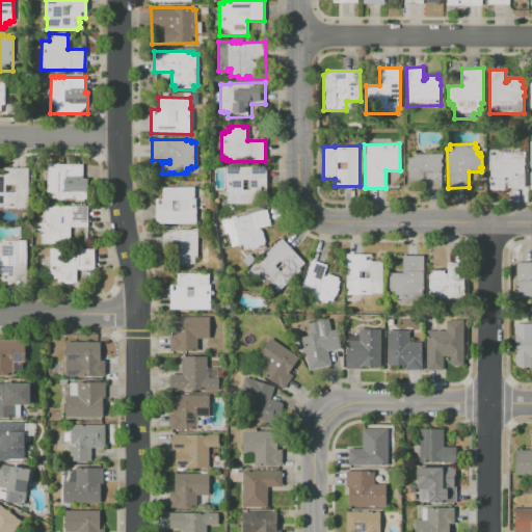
[(489,156),(495,156),(495,153),(525,152),(525,157),(524,157),(524,161),(525,161),(525,165),(523,165),(524,188),(507,188),(507,177),(504,177),(504,179),(493,179),(493,177),(489,177),(489,170),(488,170),(488,162),(489,162),(489,156)]
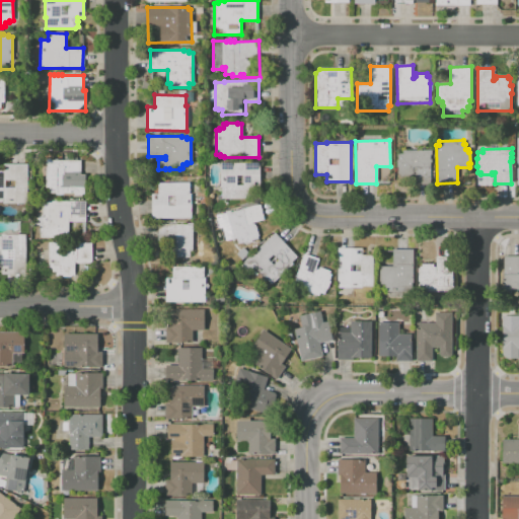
[(396,153),(402,153),(402,150),(432,150),(432,155),(430,155),(430,159),(432,159),(432,162),(430,162),(431,187),(415,187),(415,175),(396,175),(396,153)]
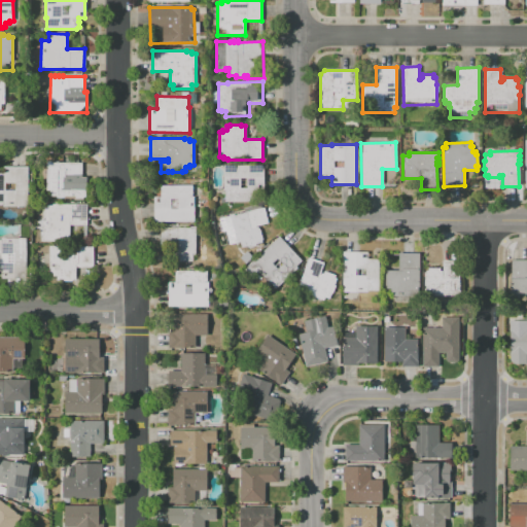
[(46,162),(50,162),(50,163),(81,163),(81,176),(85,176),(85,182),(89,182),(89,199),(74,198),(74,197),(64,197),(64,198),(56,198),(56,197),(49,197),(49,190),(46,190),(46,162)]
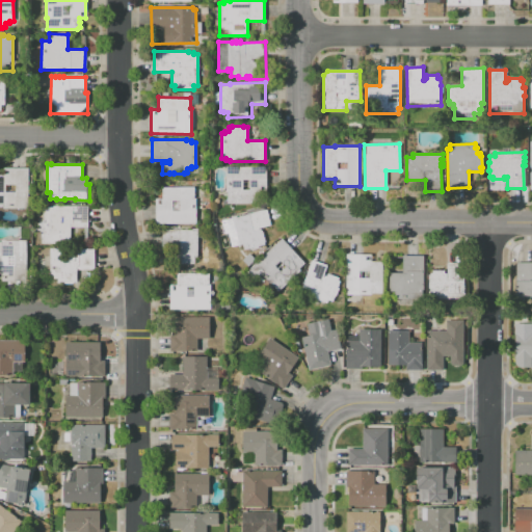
[(225,166),(265,166),(265,203),(225,203),(225,166)]
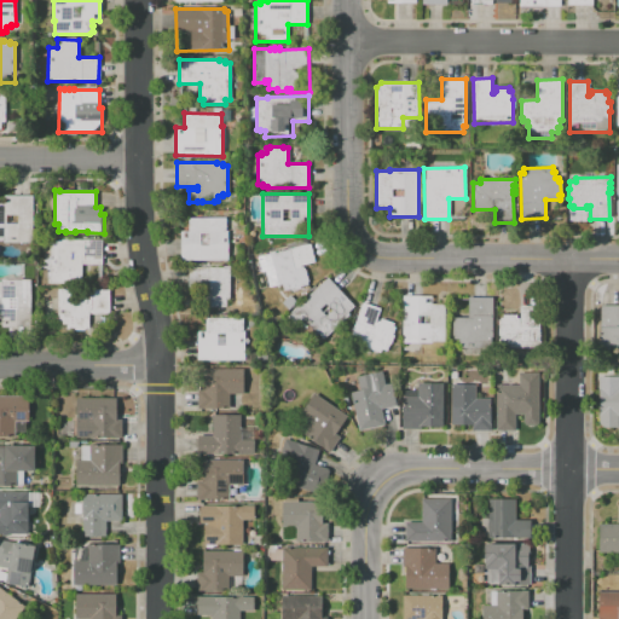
[(0,203),(4,203),(4,195),(33,195),(33,243),(0,243),(0,203)]
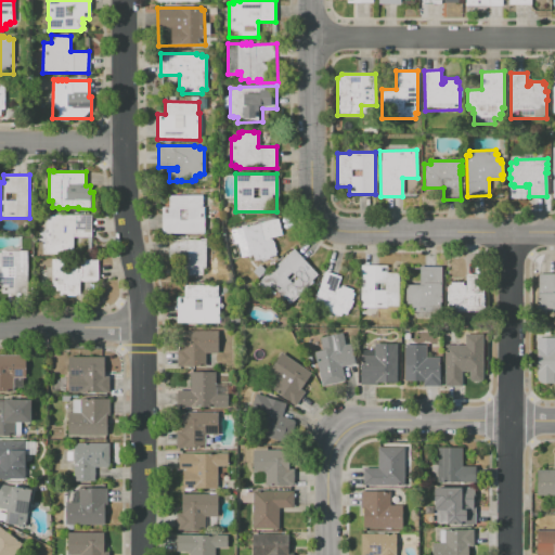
[(163,233),(162,196),(202,195),(202,207),(203,207),(204,233),(163,233)]
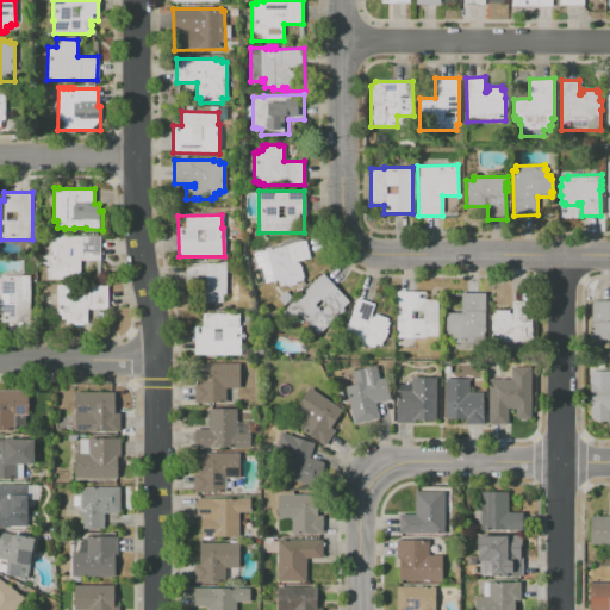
[(49,237),(61,237),(61,236),(100,236),(100,260),(80,260),(80,280),(47,280),(47,268),(49,268),(49,237)]
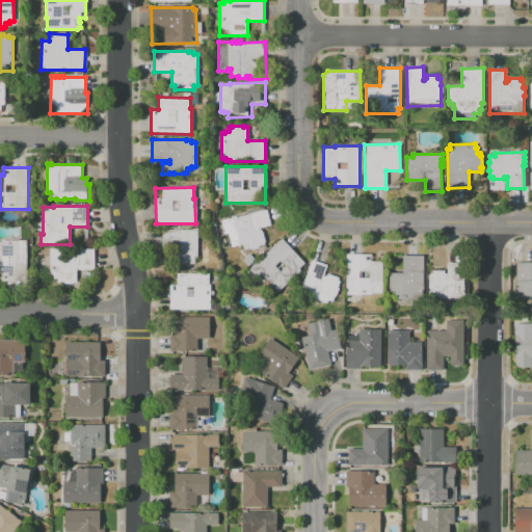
[(229,218),(236,216),(237,217),(266,210),(270,225),(259,229),(259,230),(261,229),(261,231),(262,231),(265,242),(264,243),(264,245),(243,250),(242,245),(236,246),(229,218)]
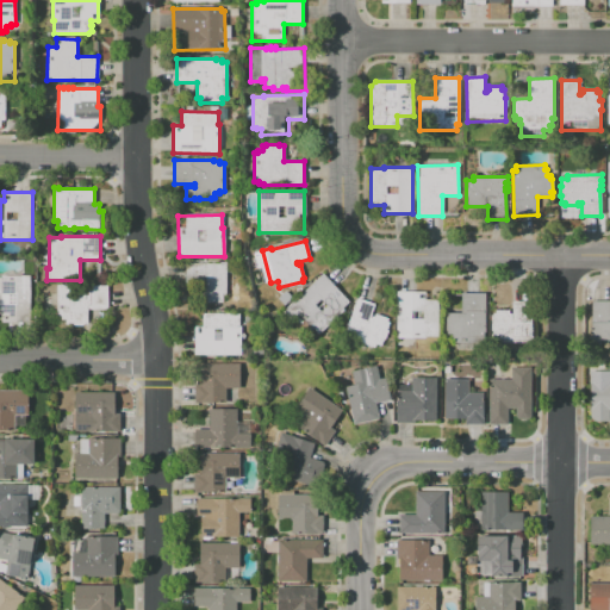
[(185,265),(221,263),(219,262),(225,262),(226,296),(222,296),(222,304),(200,304),(200,285),(185,285),(185,265)]
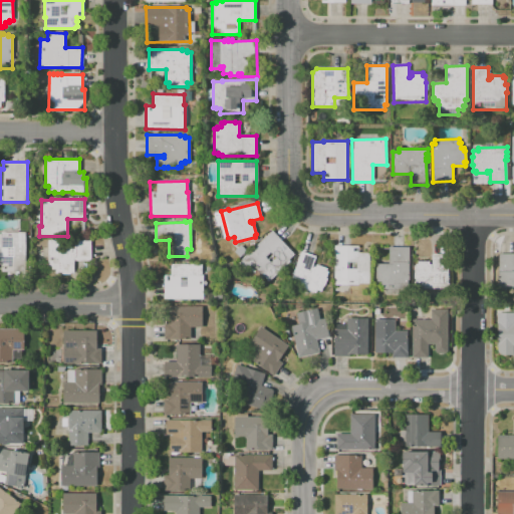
[(238,260),(270,231),(292,254),(288,258),(290,260),(262,286),(238,260)]
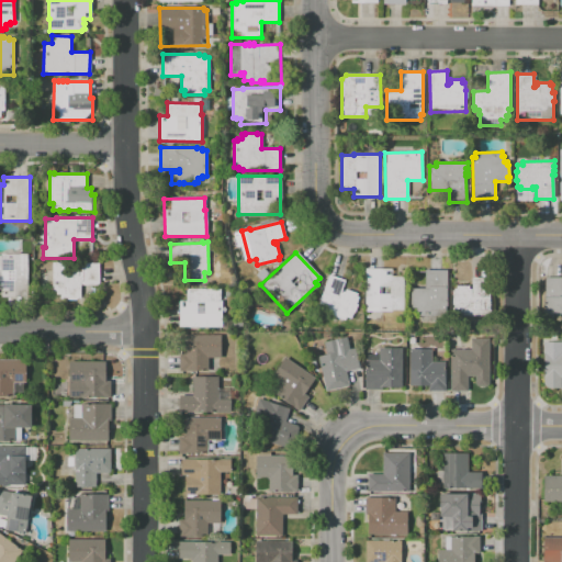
[(0,255),(26,255),(26,298),(1,298),(1,289),(0,289),(0,255)]
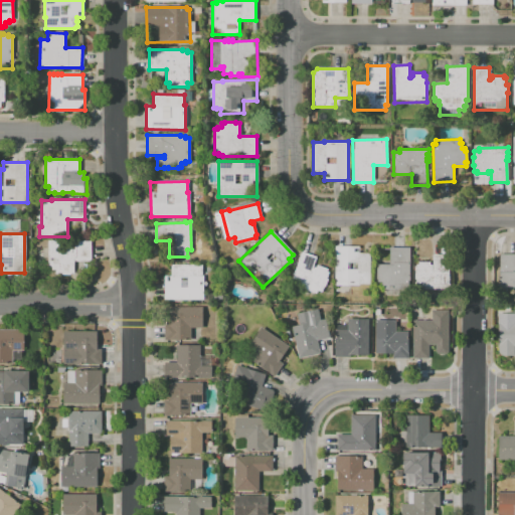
[(47,240),(91,240),(91,262),(73,262),(73,276),(47,276),(47,240)]
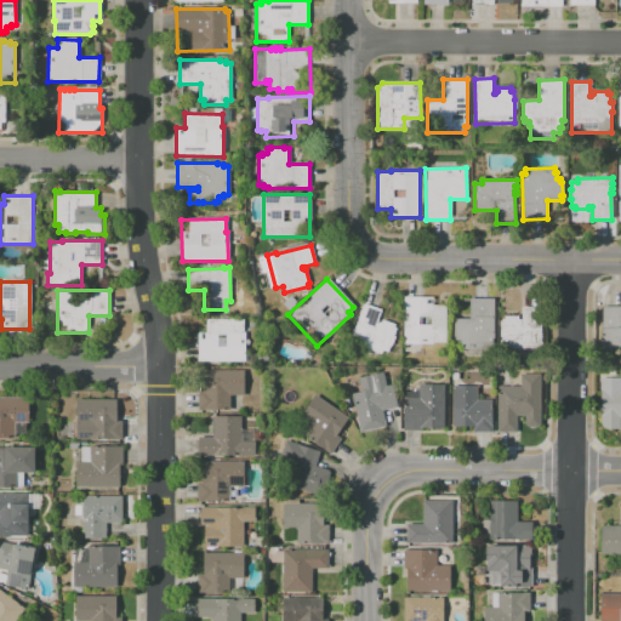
[(404,296),(433,297),(433,305),(446,305),(445,343),(403,343),(404,296)]
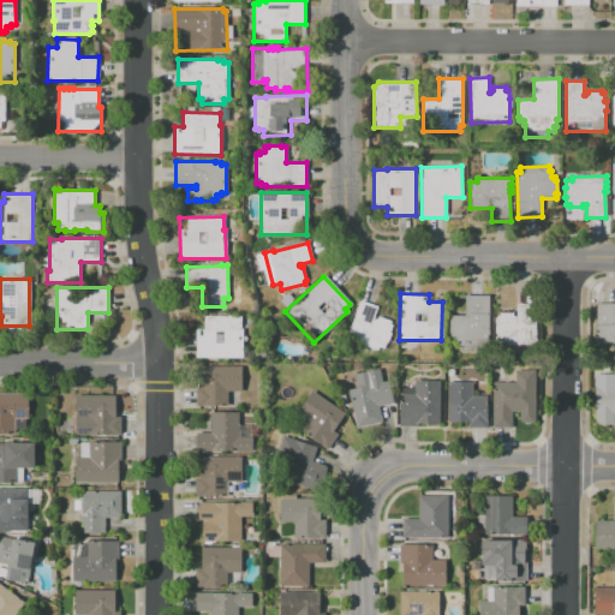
[(451,315),(465,315),(465,294),(489,294),(489,335),(488,335),(488,341),(485,341),(485,346),(448,345),(448,320),(451,320),(451,315)]
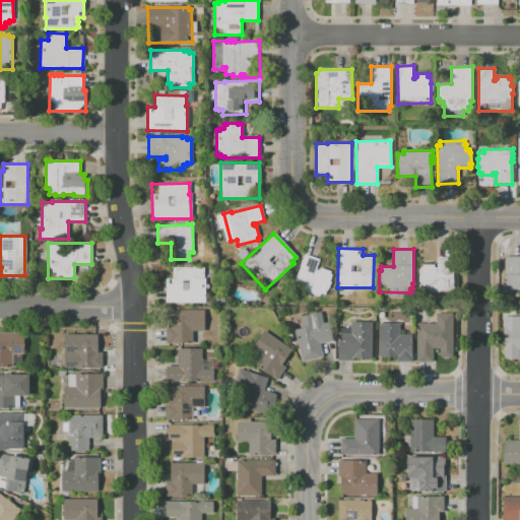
[(304,255),(319,259),(316,269),(319,270),(320,267),(330,271),(330,274),(331,274),(325,295),(320,294),(319,297),(294,288),(304,255)]
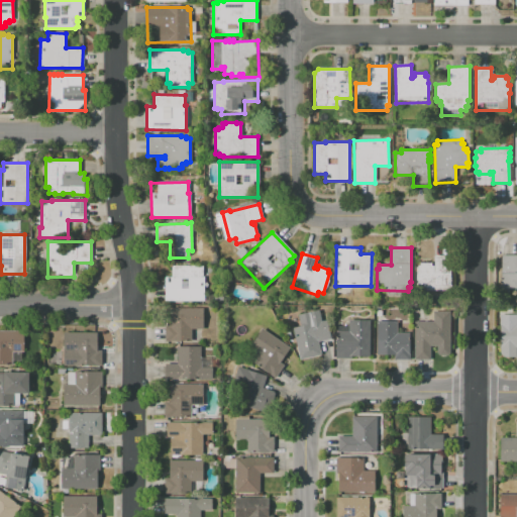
[(501,254),(516,255),(516,288),(500,288),(501,254)]
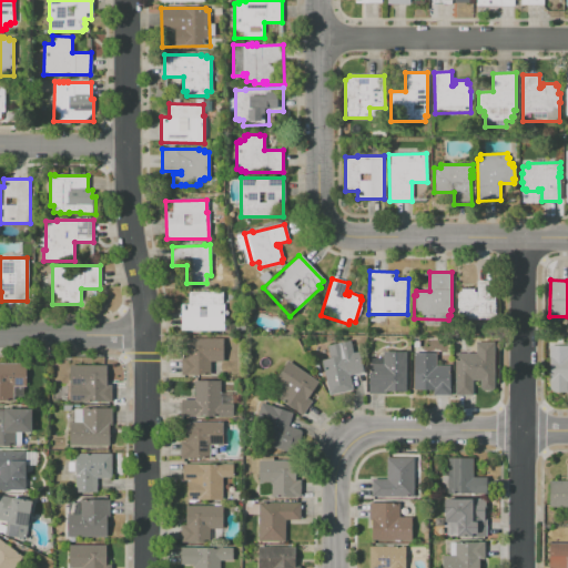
[(459,292),(460,292),(460,288),(474,288),(474,292),(477,292),(477,281),(496,281),(496,318),(459,318),(459,308),(457,308),(457,300),(459,300),(459,292)]
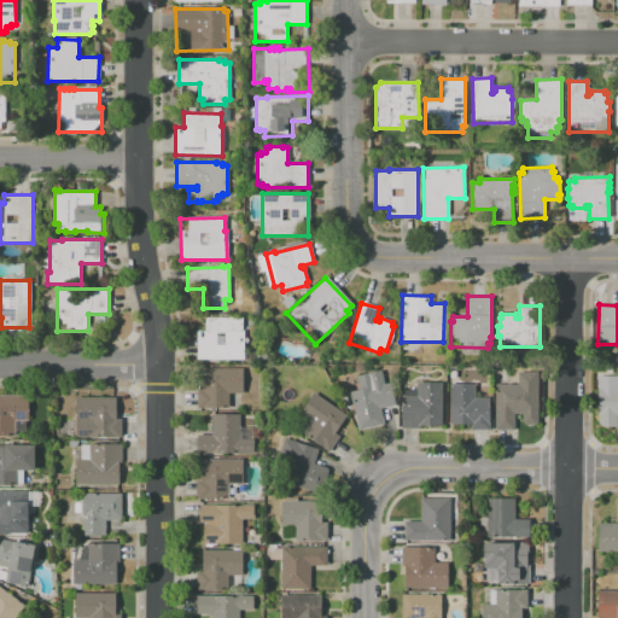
[(197,360),(197,331),(205,331),(204,318),(242,318),(242,331),(244,331),(244,360),(197,360)]
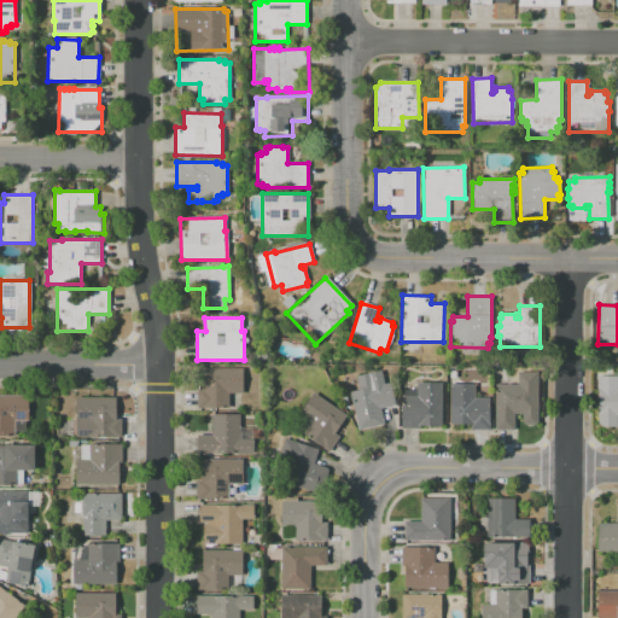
[(203,368),(243,368),(243,394),(228,394),(228,408),(198,408),(198,389),(203,389),(203,368)]
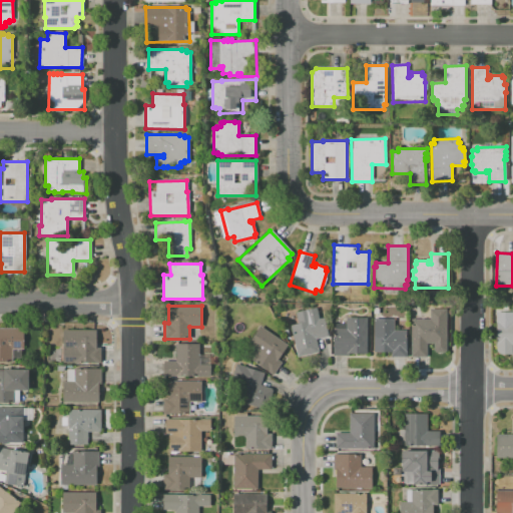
[(297,358),(291,326),(298,324),(296,312),(316,308),(319,320),(324,319),(328,337),(316,340),(319,353),(297,358)]
